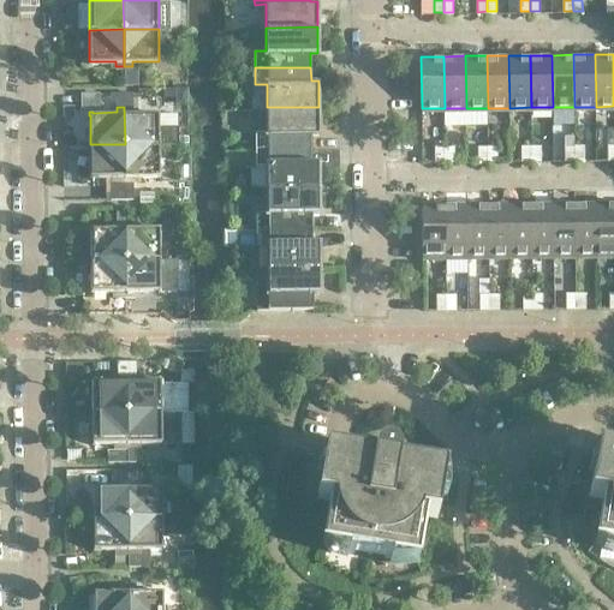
[(160,143),(159,114),(160,114),(160,112),(156,112),(132,112),(132,107),(124,107),(125,144),(160,143)]
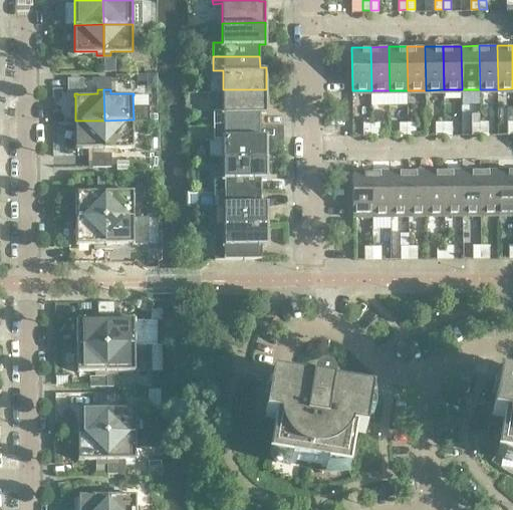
[(266,110),(266,89),(223,89),(223,108),(214,109),(214,122),(260,122),(260,110),(266,110)]
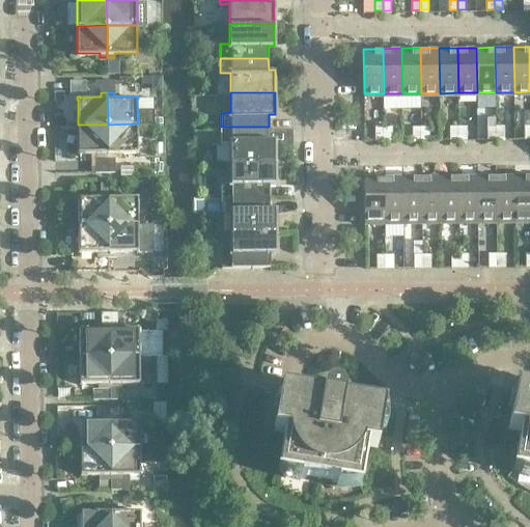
[(138,149),(138,123),(108,125),(108,157),(115,156),(115,151),(136,151),(138,151),(138,149)]
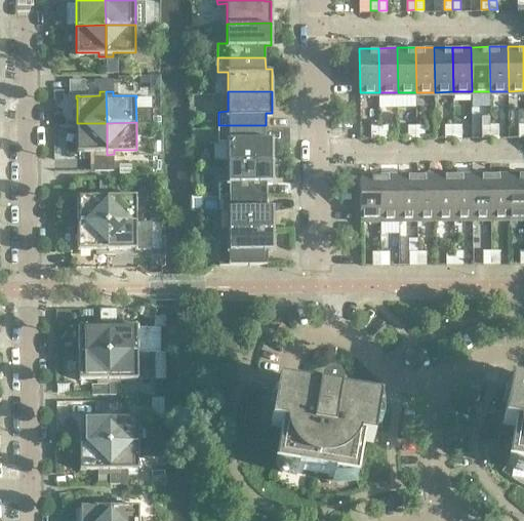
[(461,135),(461,122),(453,123),(453,135),(461,135)]
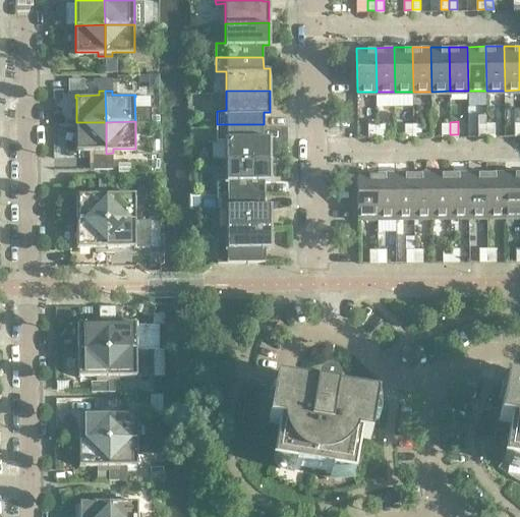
[(486,134),(486,121),(478,121),(478,134),(486,134)]
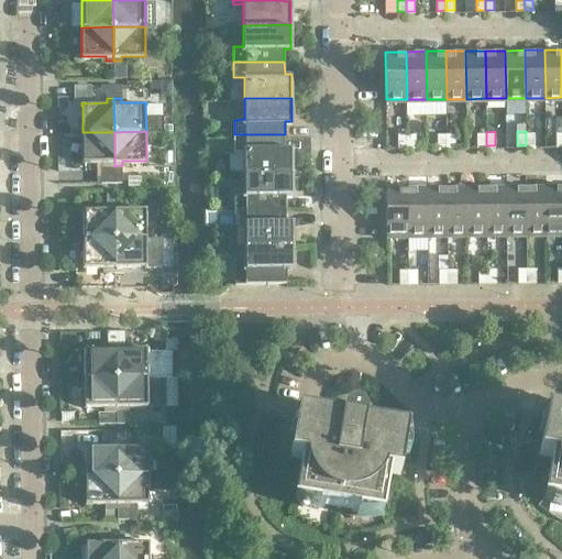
[(535,145),(535,131),(526,131),(526,145),(535,145)]
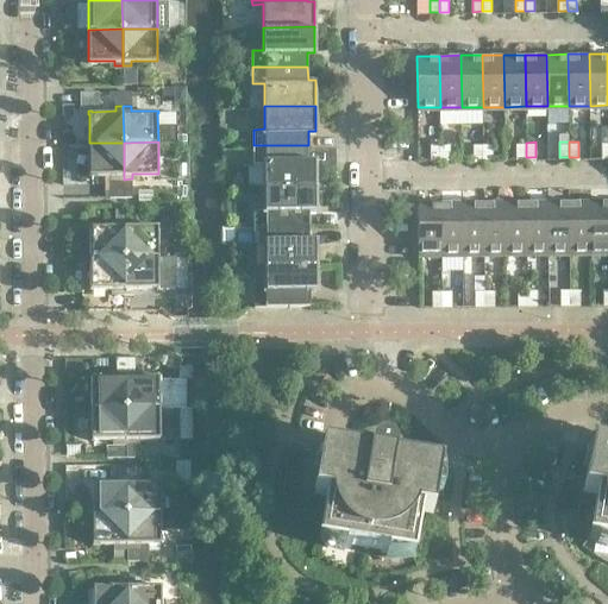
[(124,180),(124,143),(89,143),(89,171),(89,175),(92,175),(92,174),(116,174),(116,178),(116,180),(124,180)]
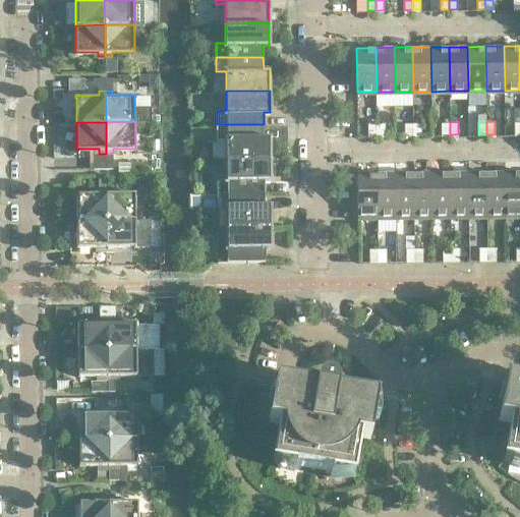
[(377,135),(377,122),(368,122),(368,135),(377,135)]
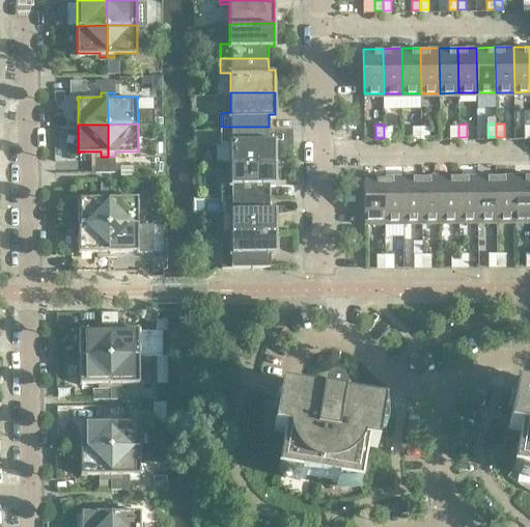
[(392,138),(392,125),(384,125),(384,138),(392,138)]
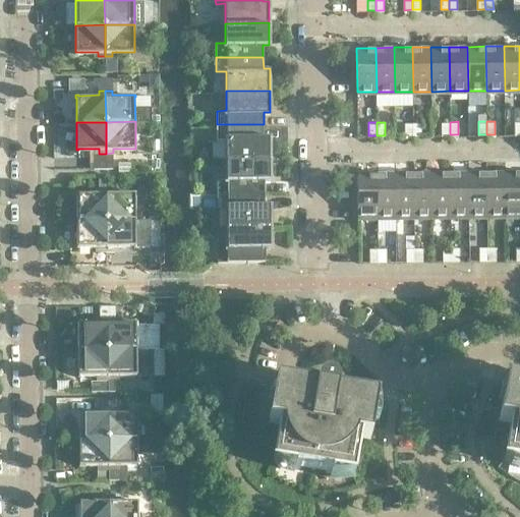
[(413,135),(413,122),(405,122),(405,135),(413,135)]
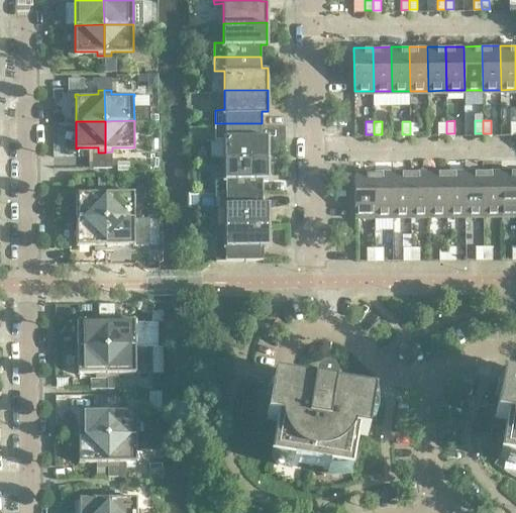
[(418,134),(418,121),(410,121),(410,134),(418,134)]
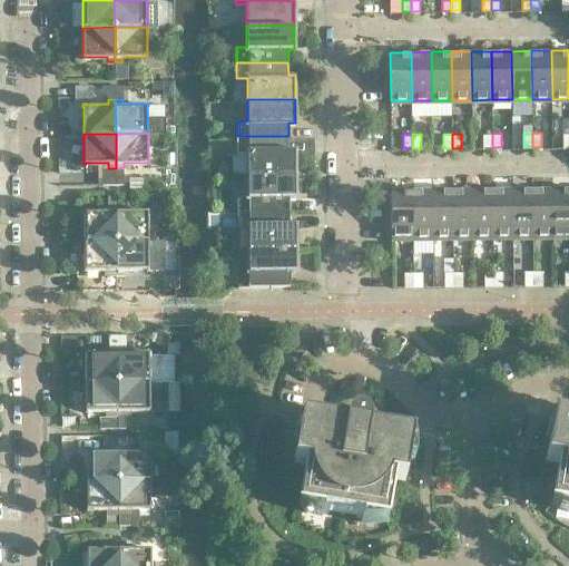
[(492,147),(492,134),(483,134),(483,147),(492,147)]
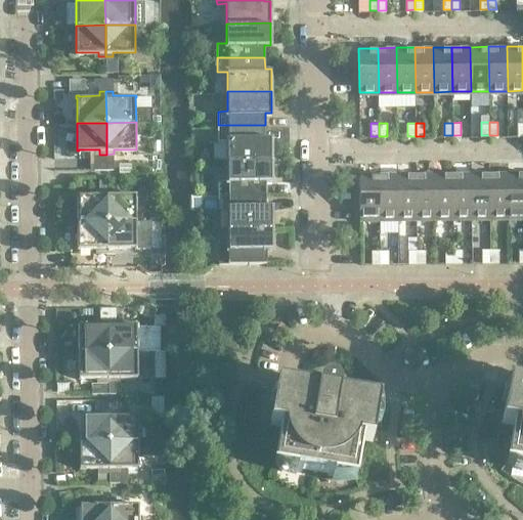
[(271,159),(271,137),(265,137),(265,125),(218,125),(218,139),(227,139),(227,160),(271,159)]
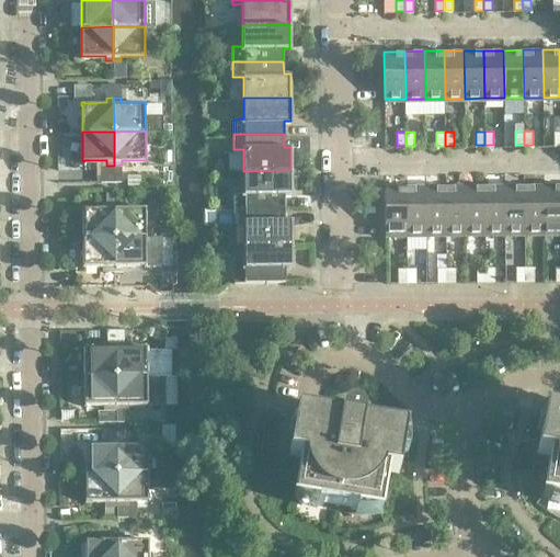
[(114,180),(114,166),(106,166),(106,165),(101,165),(101,180),(114,180)]
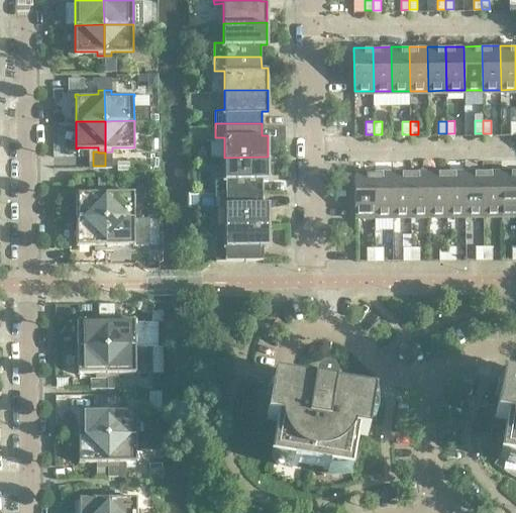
[(269,179),(268,157),(224,158),(225,177),(215,177),(215,191),(263,190),(263,179),(269,179)]
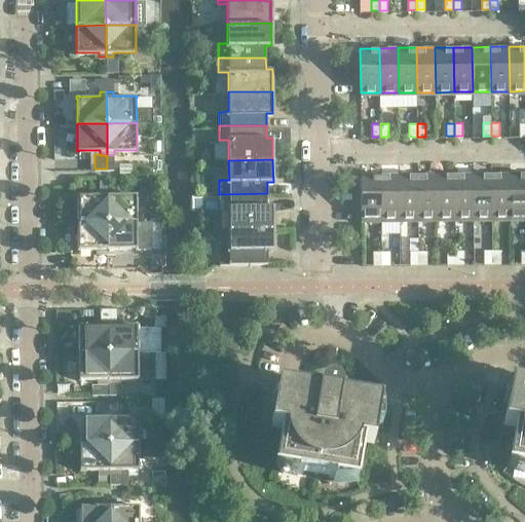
[(492,218),(491,173),(473,174),(474,218),(492,218)]
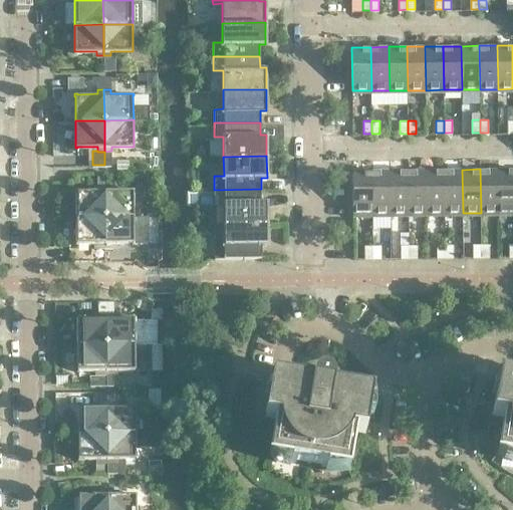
[(499,213),(498,169),(480,169),(481,213),(499,213)]
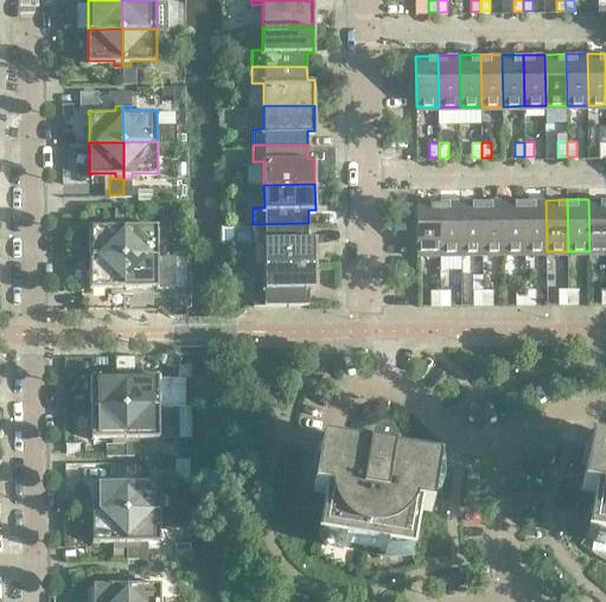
[(605,199),(588,199),(589,251),(605,250),(605,199)]
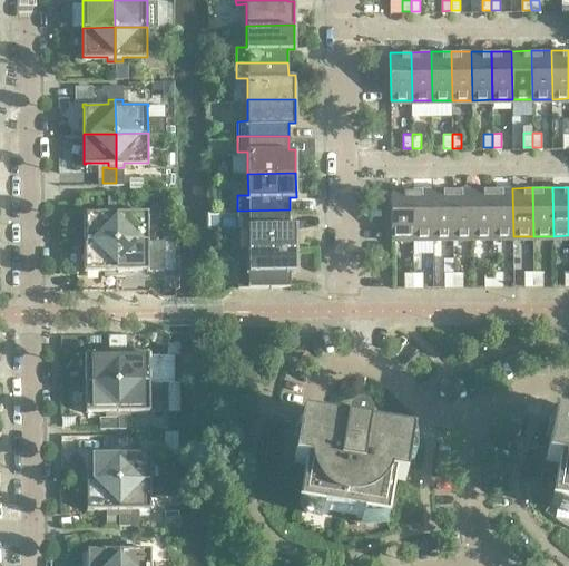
[(433,237),(432,188),(412,189),(413,237),(433,237)]
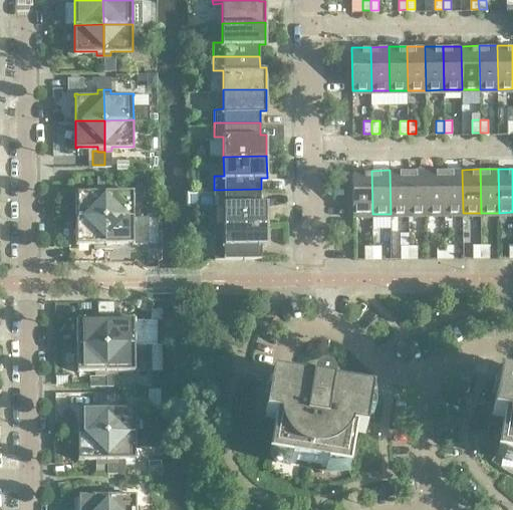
[(409,214),(408,170),(390,170),(391,214),(409,214)]
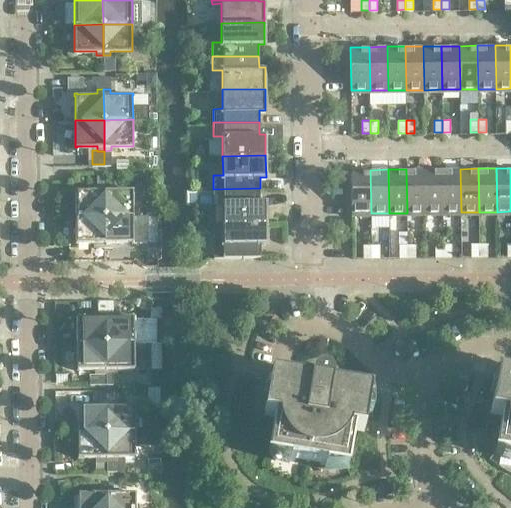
[(425,213),(424,169),(406,169),(407,213),(425,213)]
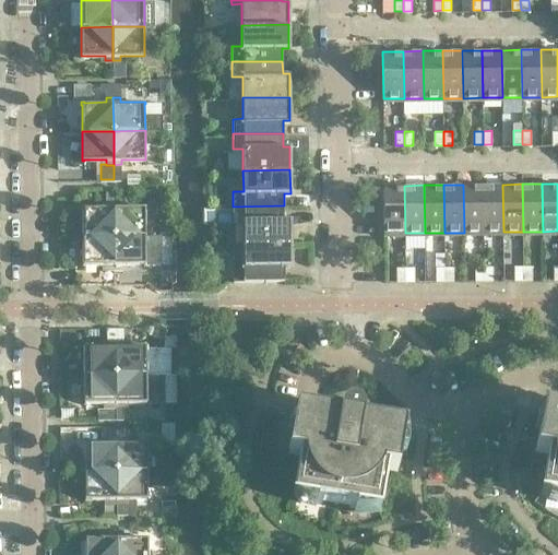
[(484,232),(483,185),(463,185),(464,233),(484,232)]
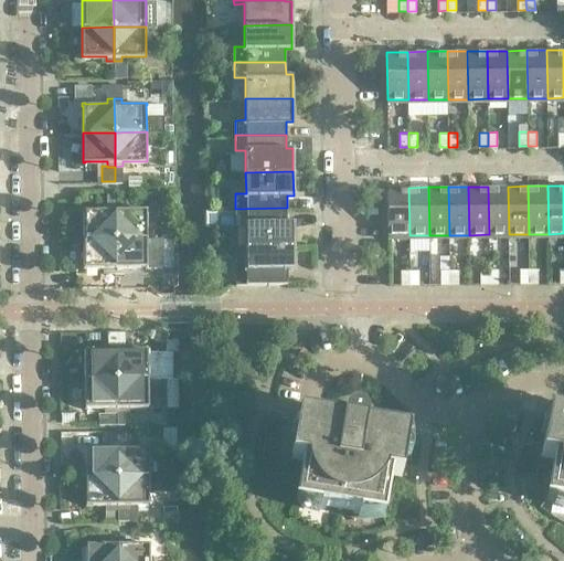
[(509,234),(508,187),(488,187),(489,234),(509,234)]
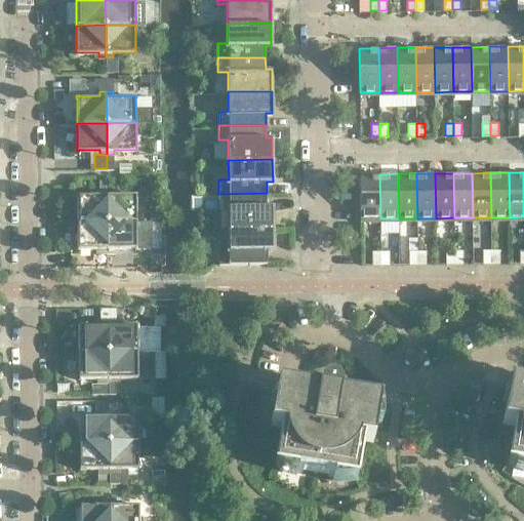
[(380,218),(379,174),(360,174),(361,218),(380,218)]
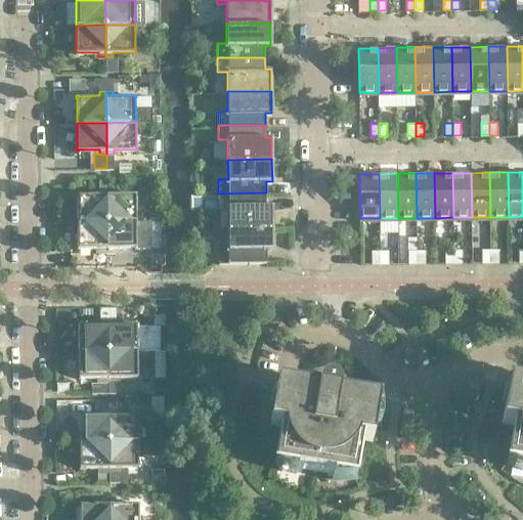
[(107,220),(106,188),(99,188),(99,193),(80,193),(80,192),(77,192),(77,196),(78,196),(78,220),(107,220)]
